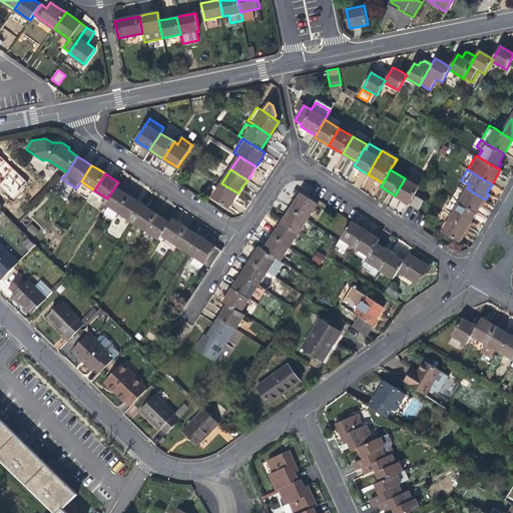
[(419,186),(405,178),(395,195),(401,199),(409,203),(419,186)]
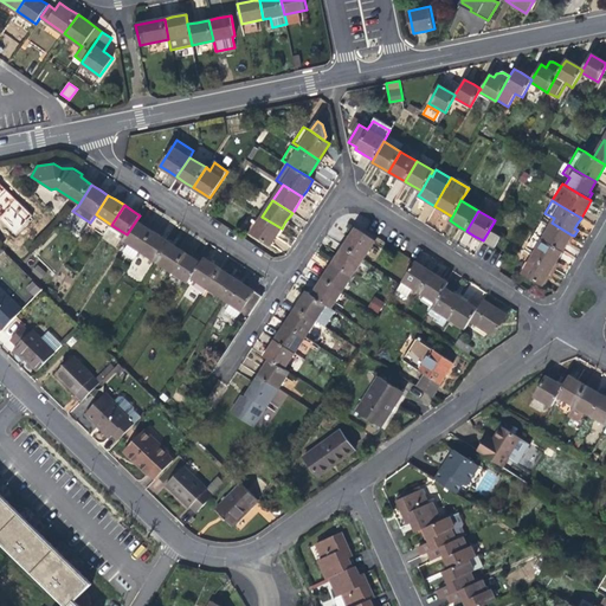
[(275,239),(282,229),(262,217),(251,232),(271,245),(275,239)]
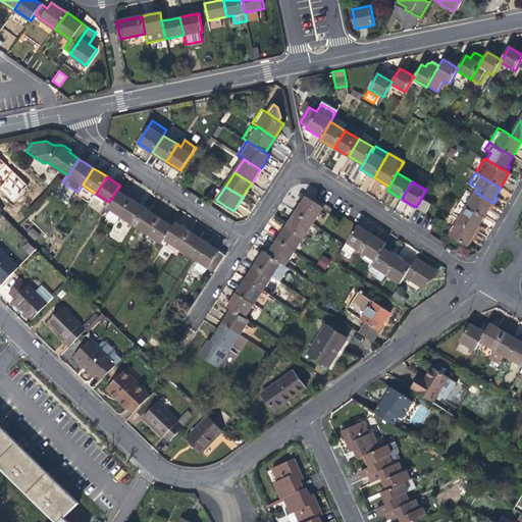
[(107,206),(120,216),(132,199),(123,194),(117,190),(109,202),(107,206)]
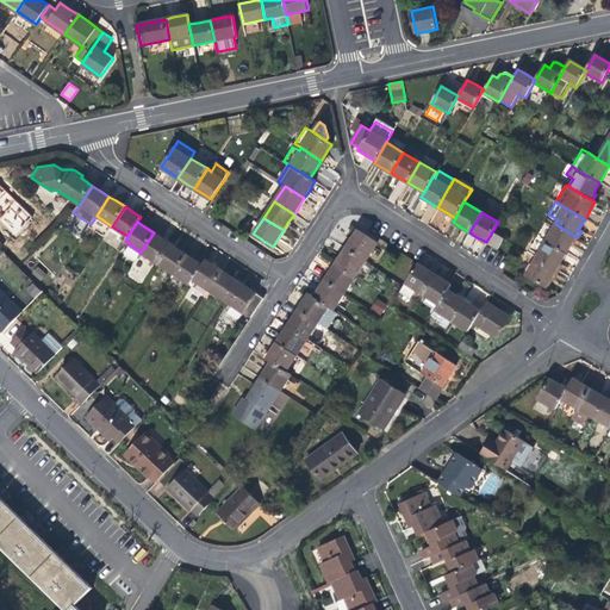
[(571,242),(574,236),(555,224),(553,228),(543,222),(536,235),(546,241),(565,253),(570,246),(571,242)]
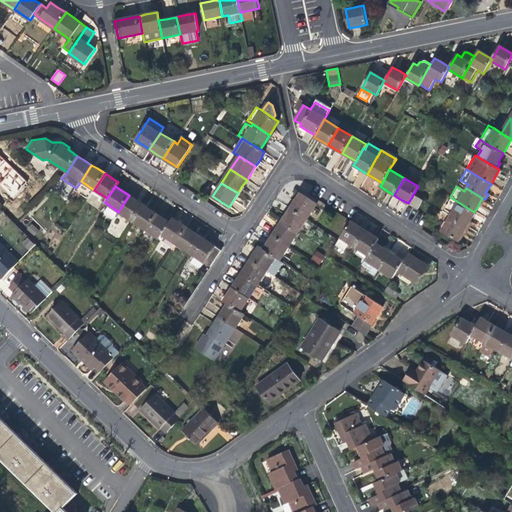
[(296,199),(291,207),(307,218),(317,203),(301,192),(296,199)]
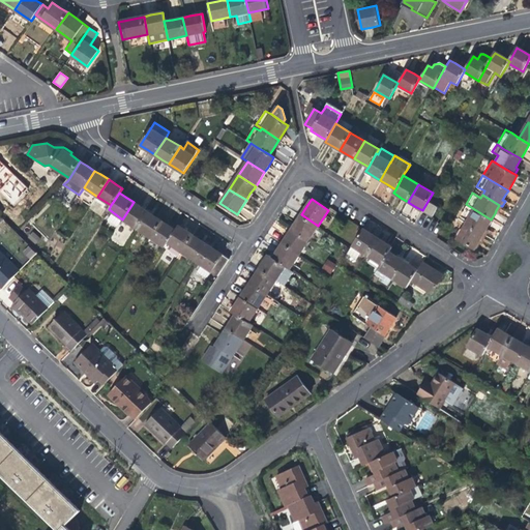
[(122,219),(137,229),(148,211),(140,206),(134,202),(122,219)]
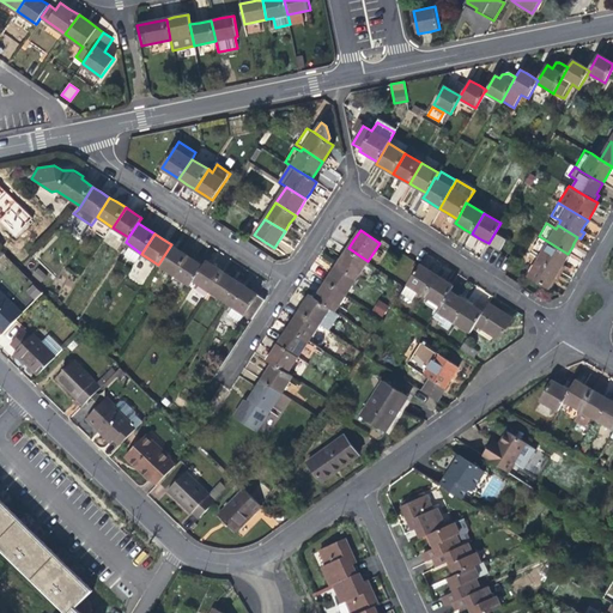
[(499,252),(505,240),(497,235),(491,246),(499,252)]
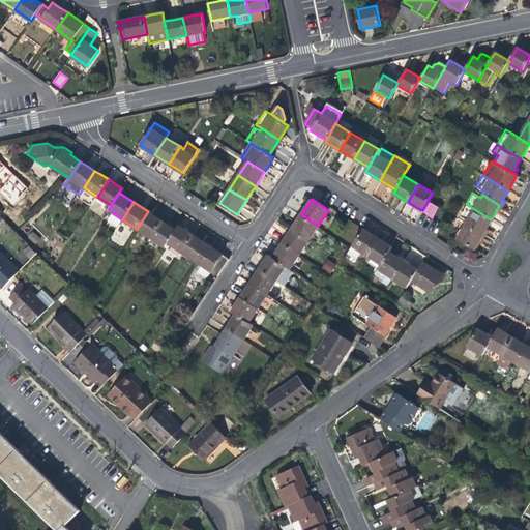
[(486,229),(491,219),(474,209),(466,204),(460,215),(468,221),(466,224),(482,234),(483,232),(486,229)]
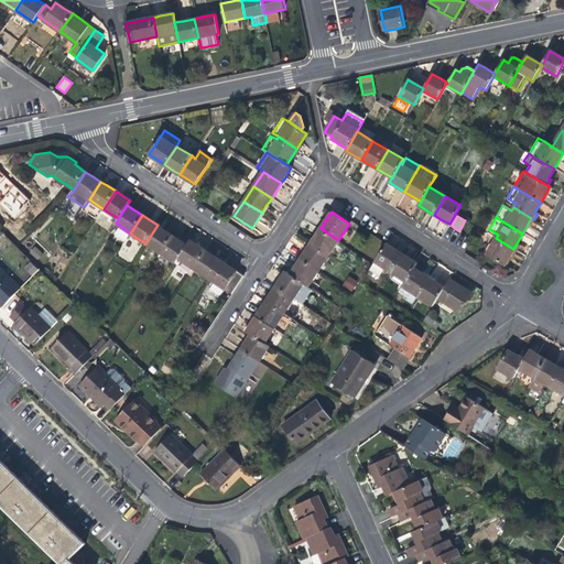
[(145,243),(160,252),(172,235),(165,230),(158,225),(145,243)]
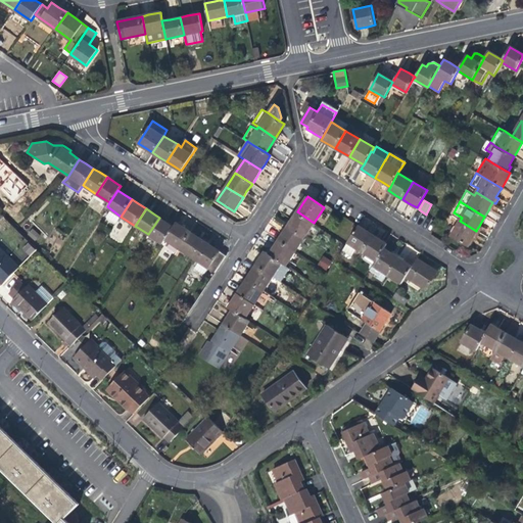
[(304,237),(314,223),(297,211),(291,220),(288,226),(304,237)]
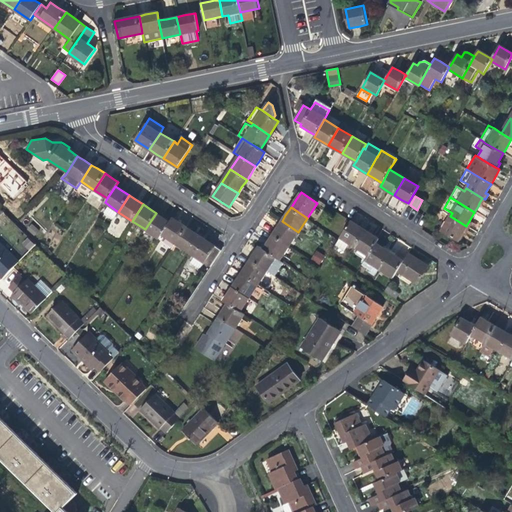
[(162,217),(156,213),(145,229),(159,238),(162,234),(170,222),(162,217)]
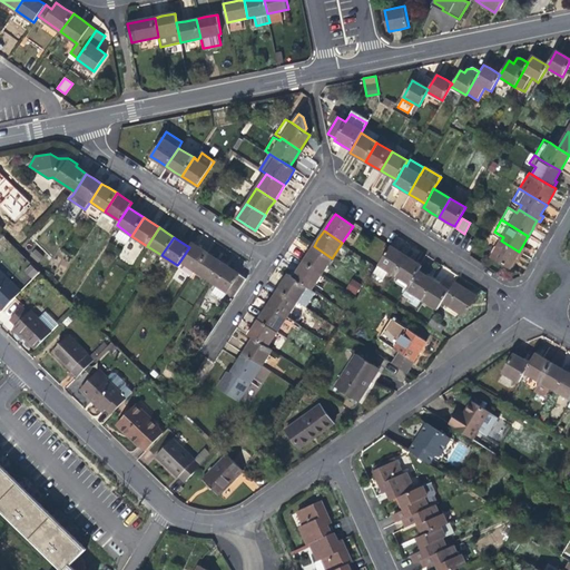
[(516,257),(519,252),(501,241),(492,256),(510,267),(516,257)]
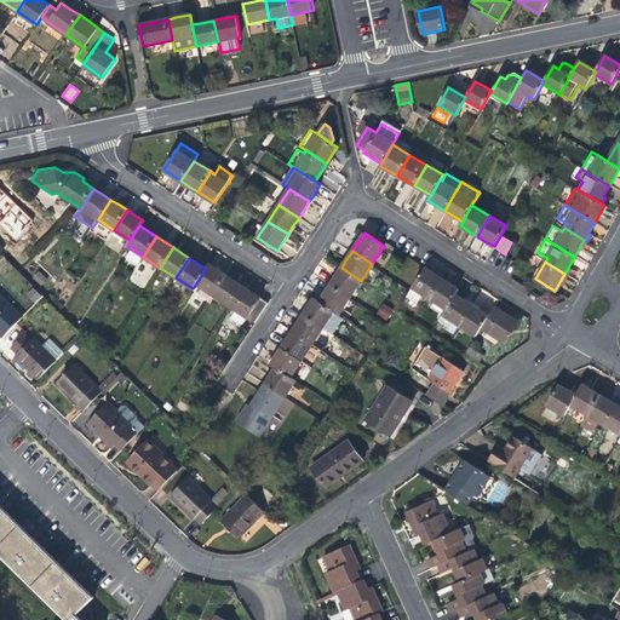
[(196,283),(212,294),(225,275),(217,270),(208,264),(206,269),(196,283)]
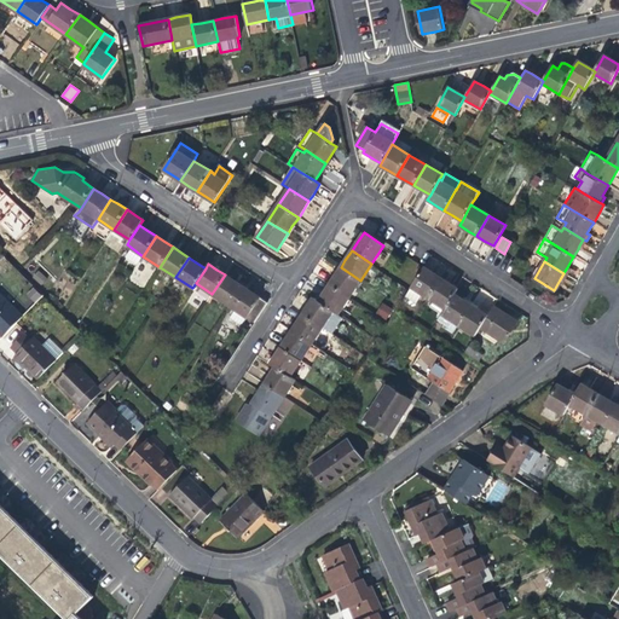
[(335,276),(330,284),(350,298),(360,281),(341,267),(335,276)]
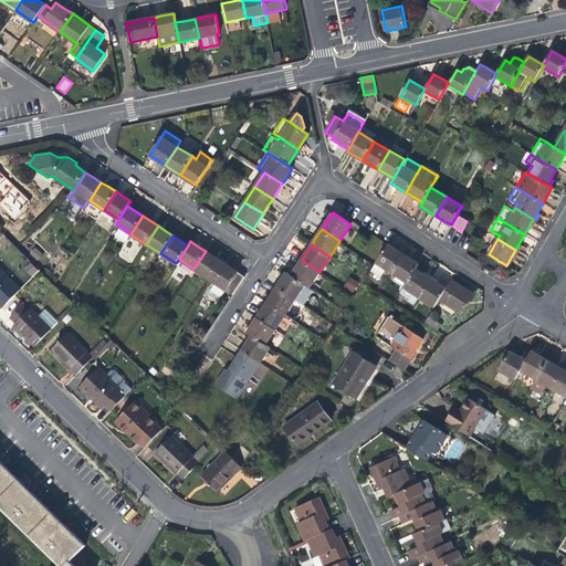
[(376,263),(390,272),(402,254),(394,249),(388,244),(376,263)]
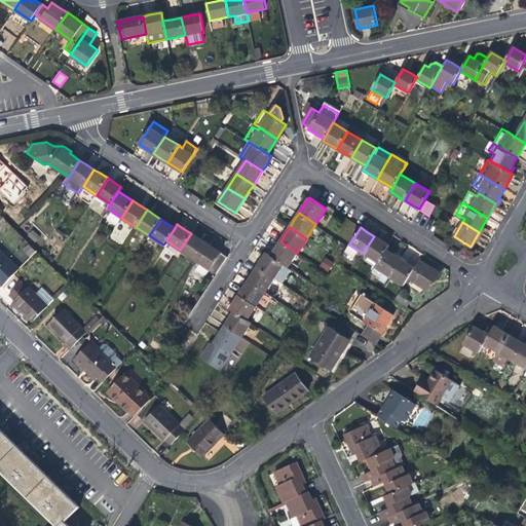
[(180,250),(194,259),(204,242),(197,237),(191,233),(180,250)]
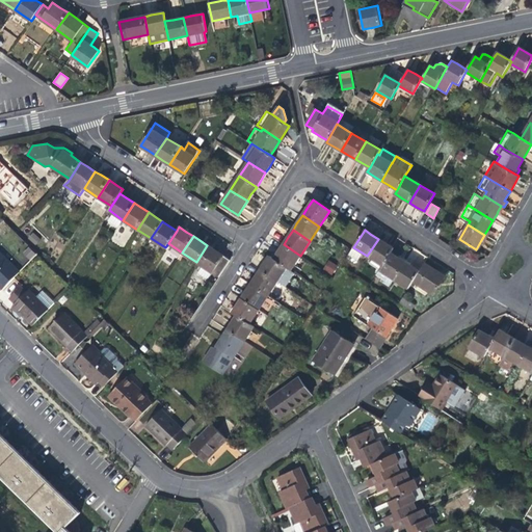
[(367,256),(381,265),(390,253),(393,247),(384,242),(378,239),(367,256)]
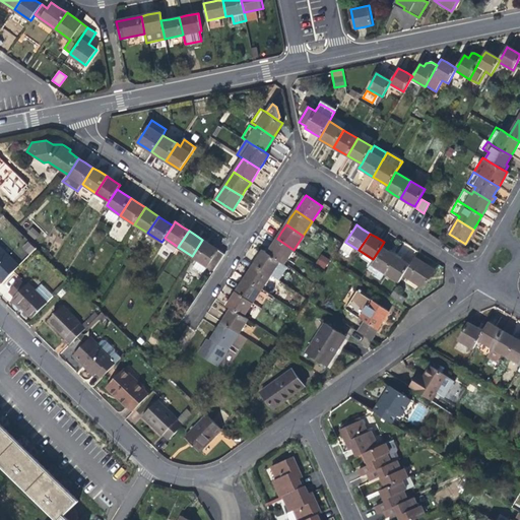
[(273,245),(267,253),(279,261),(284,264),(294,250),(277,239),(273,245)]
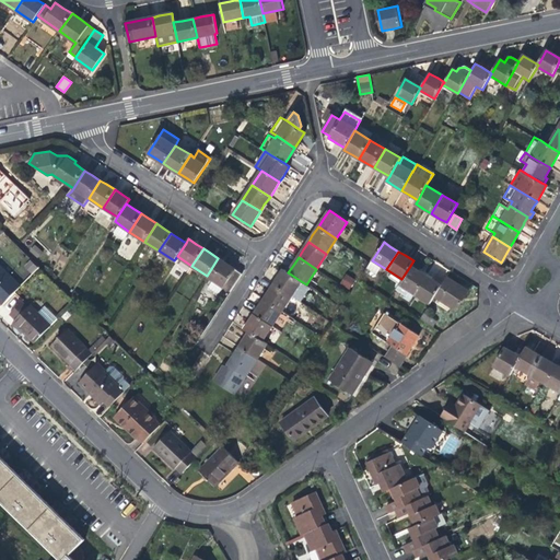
[(231,266),(218,258),(207,276),(232,291),(243,275),(231,266)]
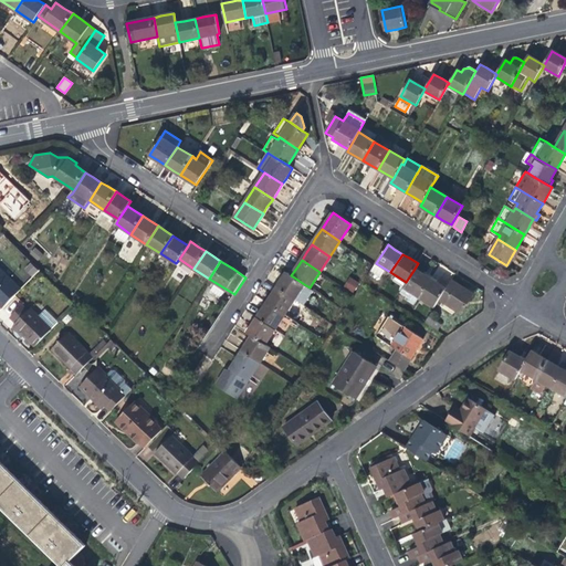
[(29,262),(24,266),(30,272),(35,268),(29,262)]
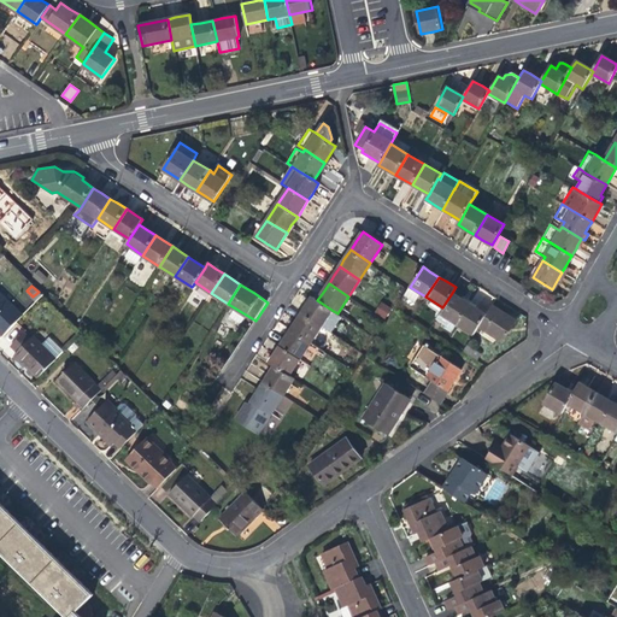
[(439,313),(456,323),(469,304),(460,298),(452,293),(442,307),(439,313)]
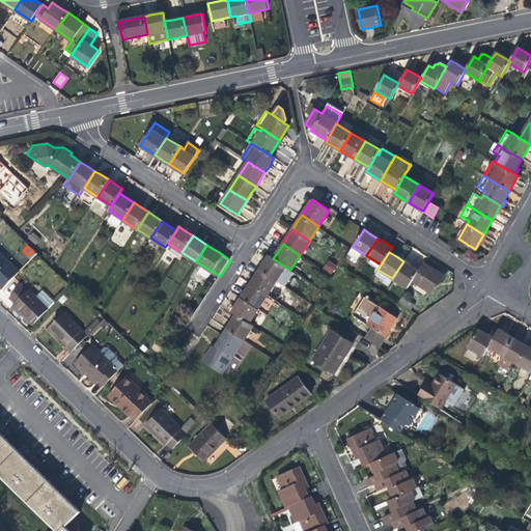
[(19,272),(0,253),(0,284),(3,288),(19,272)]
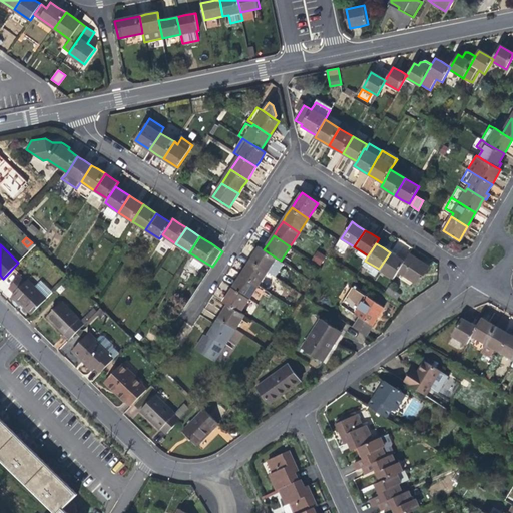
[(268,271),(276,258),(264,249),(261,246),(255,254),(251,261),(268,271)]
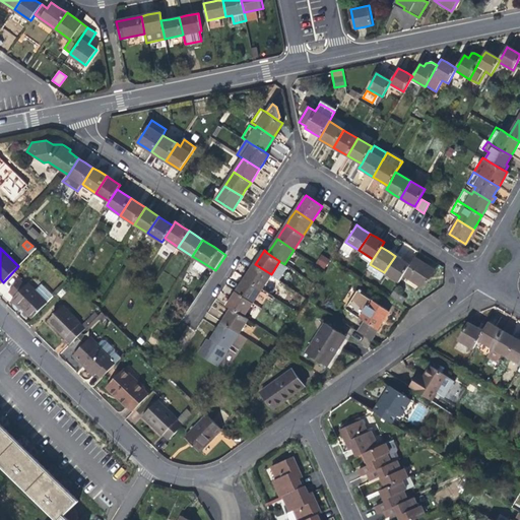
[(315,263),(324,269),(330,260),(321,254),(315,263)]
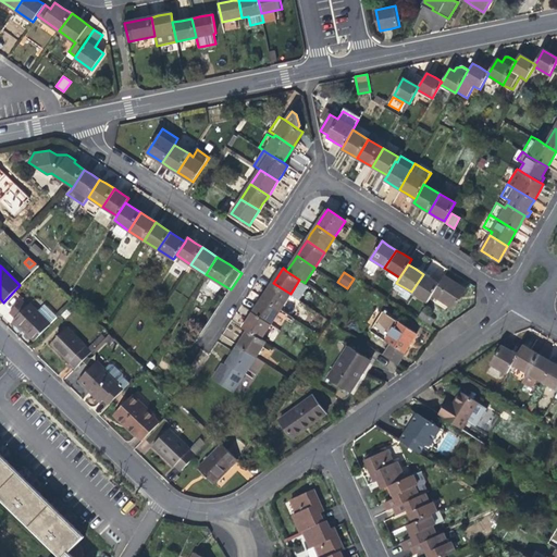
[(426,301),(431,295),(438,284),(432,280),(423,274),(411,292),(426,301)]
